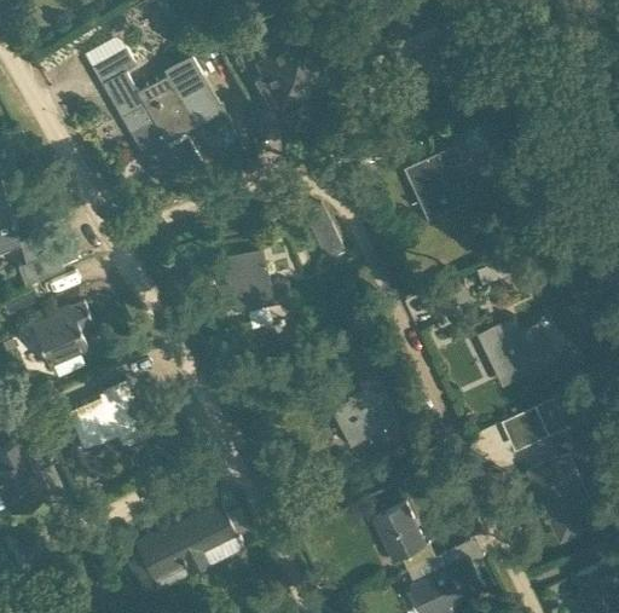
[(307,103),(304,94),(327,81),(307,48),(302,52),(296,42),(258,64),(265,76),(254,82),(276,121),(299,108),(307,103)]
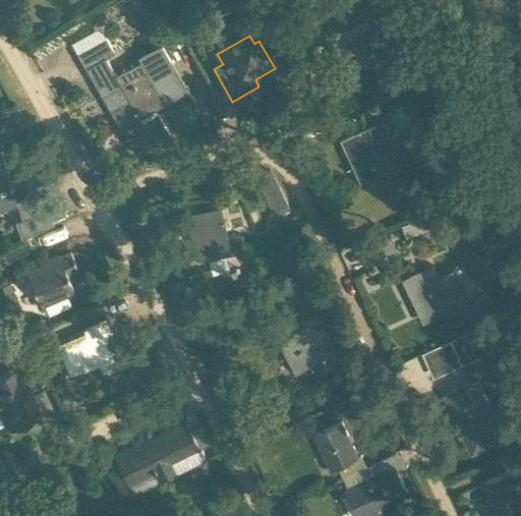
[(114,55),(106,41),(77,57),(85,71),(114,55)]
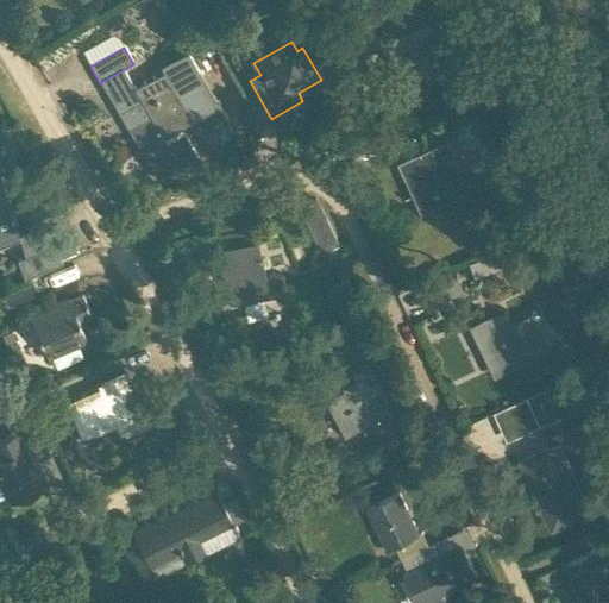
[(472,66),(472,52),(454,52),(454,66),(472,66)]
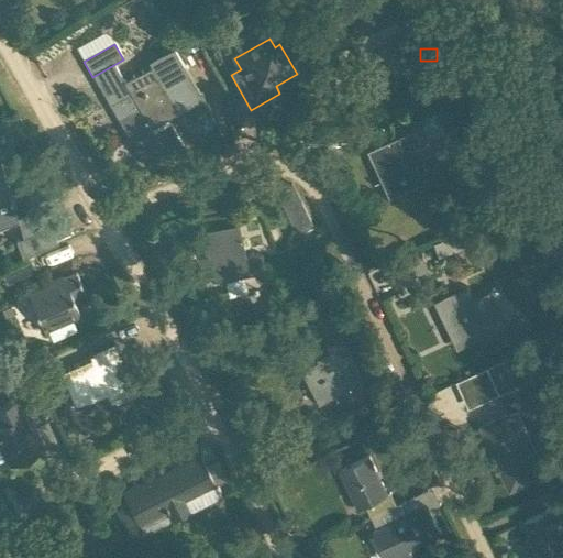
[(110,108),(145,170),(184,148),(167,121),(178,115),(177,111),(200,98),(180,64),(157,78),(151,67),(124,83),(131,96),(110,108)]
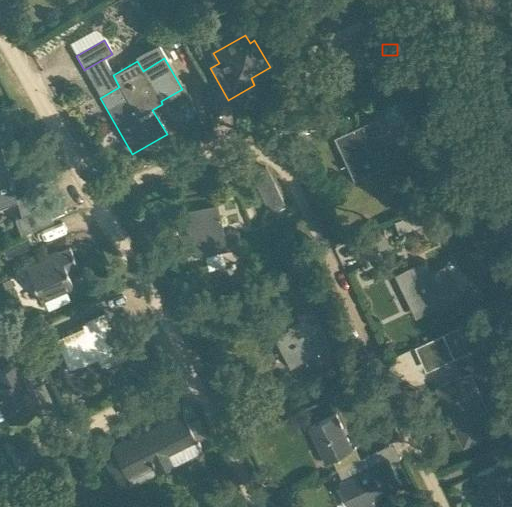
[(354,182),(362,179),(384,169),(376,153),(368,157),(363,144),(382,135),(375,120),(345,134),(344,132),(343,132),(349,145),(349,146),(350,149),(340,154),(354,186),(355,185),(354,182)]
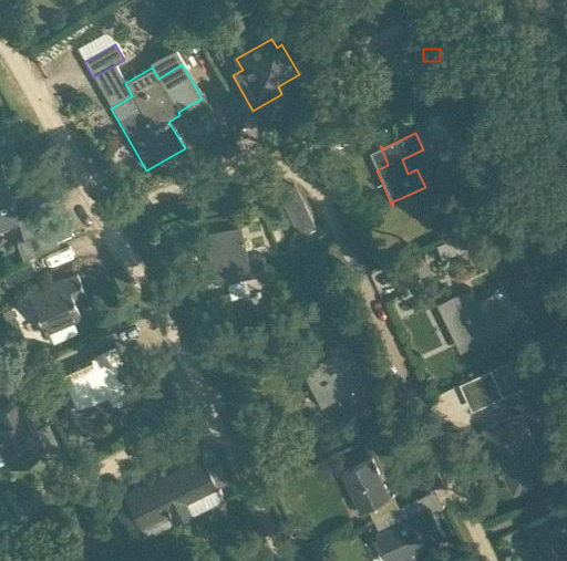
[(0,222),(16,218),(16,221),(18,221),(6,185),(1,170),(0,169),(0,222)]
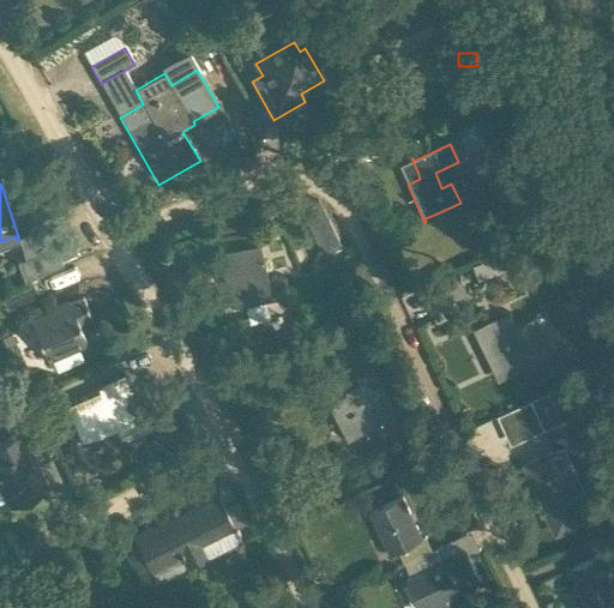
[(341,250),(329,223),(312,232),(324,258),(341,250)]
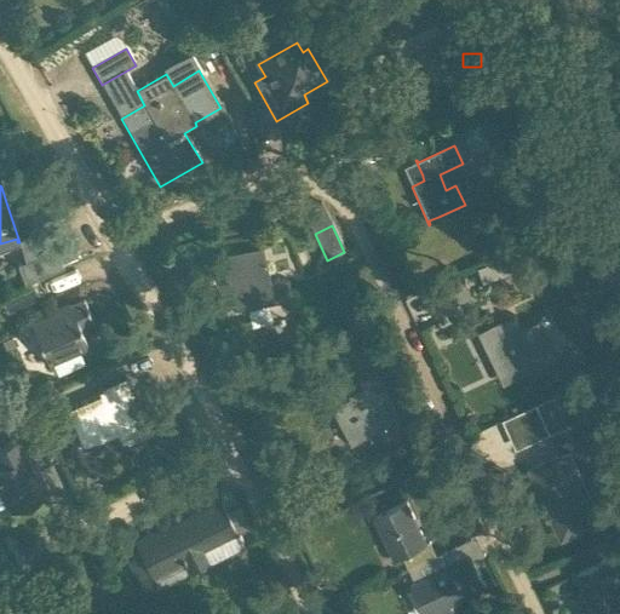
[(287,282),(270,286),(263,246),(262,246),(262,250),(224,257),(223,253),(222,253),(227,276),(217,277),(218,279),(228,277),(233,305),(246,302),(248,311),(291,304),(287,282)]
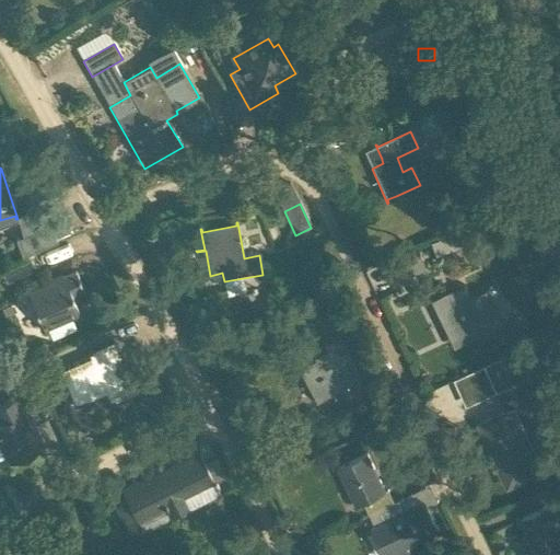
[(155,224),(141,231),(147,243),(161,238),(155,224)]
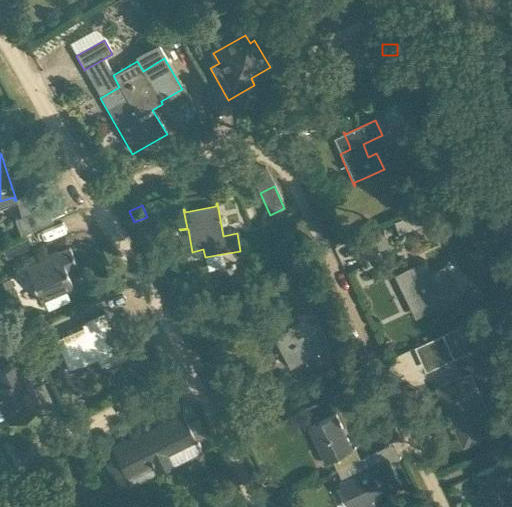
[(256,223),(251,206),(243,208),(248,225),(256,223)]
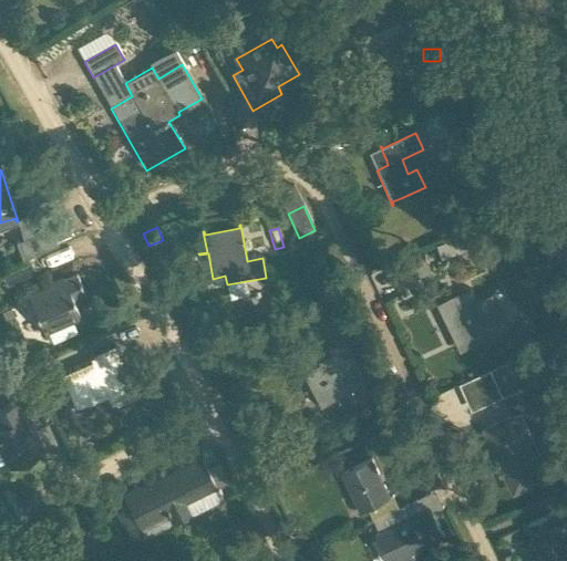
[(23,260),(38,255),(58,246),(51,230),(17,243),(23,260)]
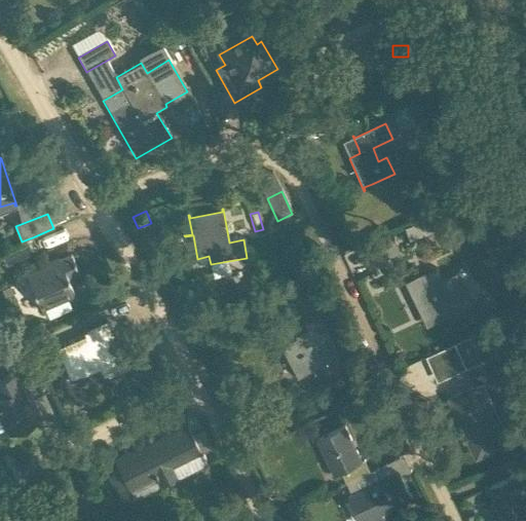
[(439,232),(435,222),(421,227),(426,238),(439,232)]
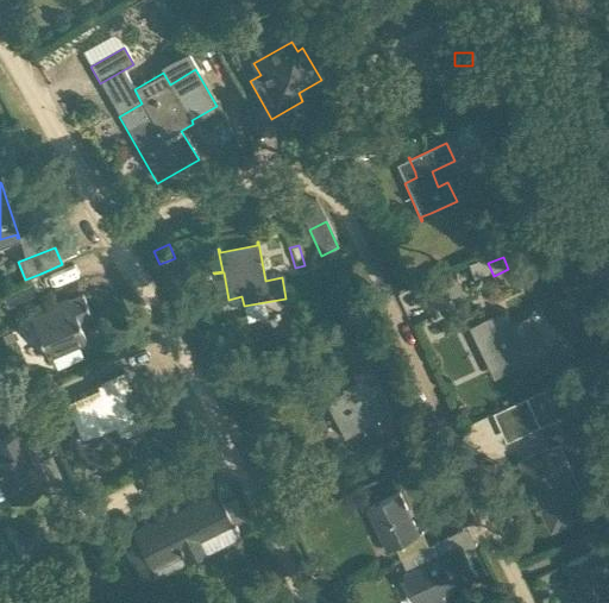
[(489,277),(483,265),(469,271),(473,283),(489,277)]
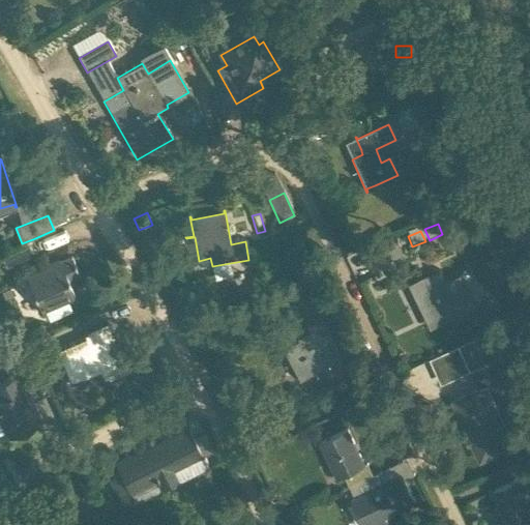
[(376,269),(395,261),(388,244),(370,253),(376,269)]
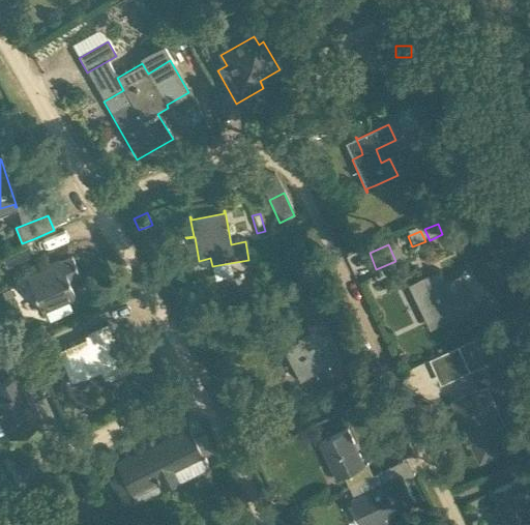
[(0,260),(5,271),(18,266),(36,258),(31,245),(0,259),(0,260)]
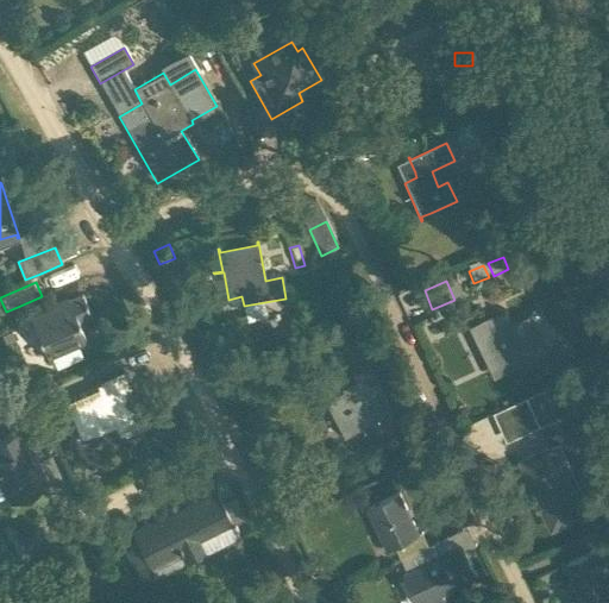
[(48,359),(74,349),(87,343),(79,324),(92,318),(83,297),(31,320),(48,359)]
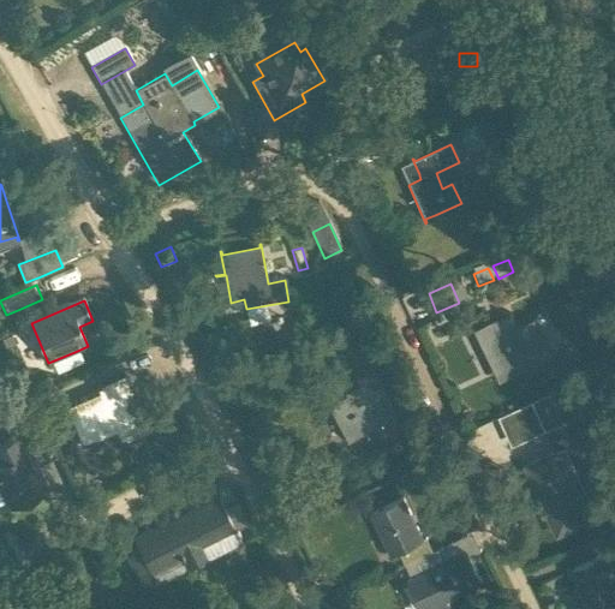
[(509,316),(490,326),(470,336),(473,335),(491,370),(488,372),(488,374),(508,363),(515,376),(531,368),(535,375),(536,375),(532,368),(554,357),(535,320),(517,329),(509,316)]
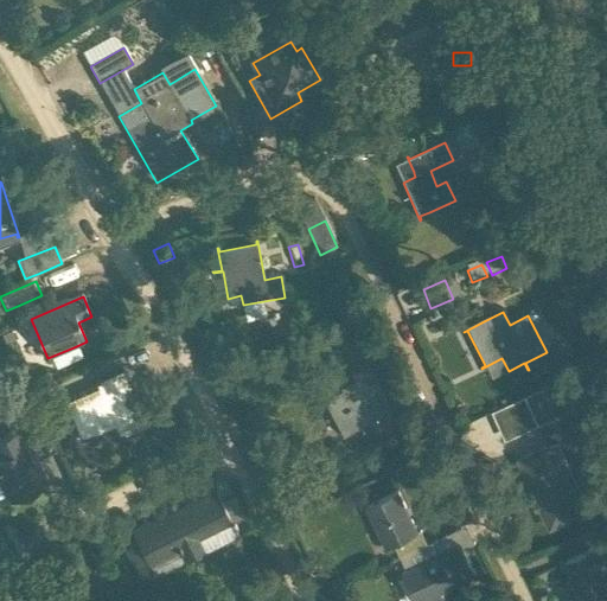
[(372,366),(358,373),(352,377),(362,394),(346,402),(342,394),(321,404),(339,440),(359,429),(363,436),(364,436),(360,428),(376,420),(370,408),(389,398),(389,397),(385,398),(370,369),(372,368),(372,366)]
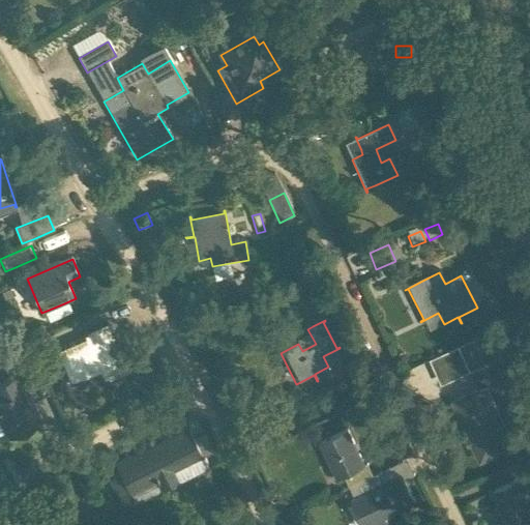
[(105,385),(129,374),(130,374),(131,373),(131,371),(131,370),(108,325),(84,336),(86,341),(57,353),(71,387),(100,375),(105,385)]
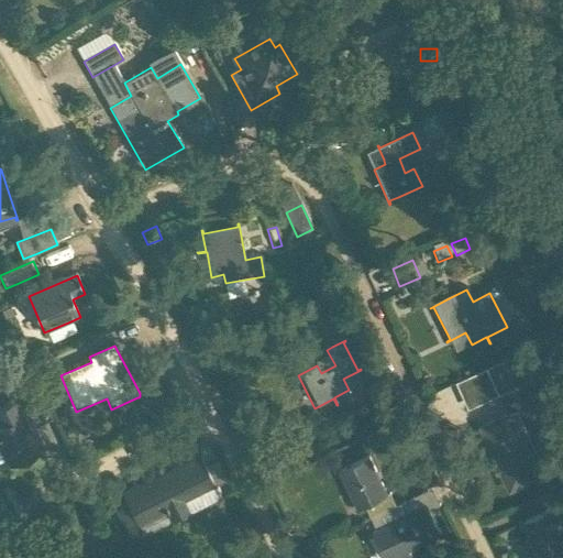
[(506,364),(487,372),(495,389),(499,398),(518,390),(506,364)]
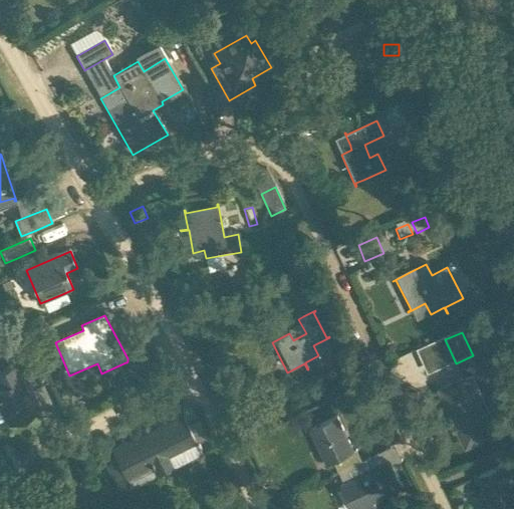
[(40,410),(23,373),(39,365),(25,337),(7,346),(17,365),(0,372),(0,409),(8,426),(17,422),(22,425),(31,420),(32,414),(40,410)]
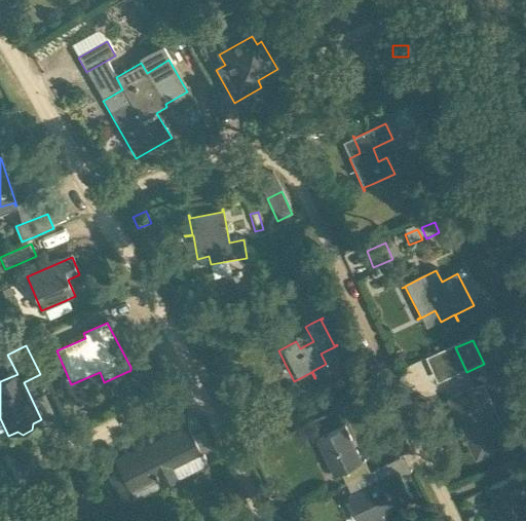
[(455,347),(444,352),(451,368),(462,363),(455,347)]
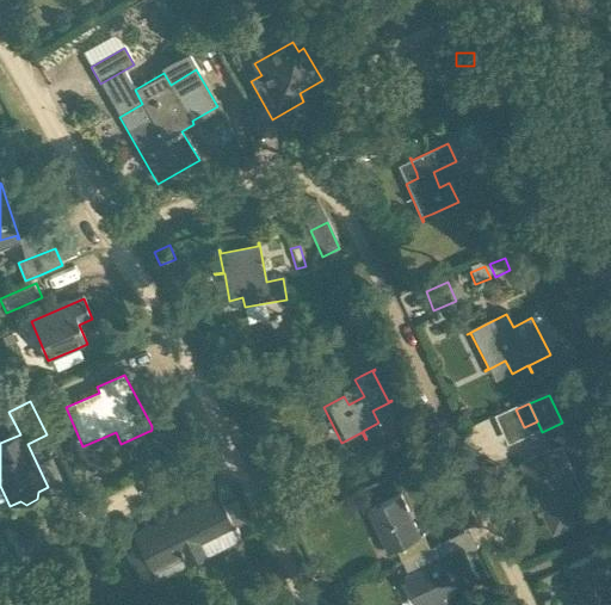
[(555,535),(582,522),(575,505),(580,502),(584,492),(578,481),(569,477),(563,480),(553,454),(524,467),(555,535)]
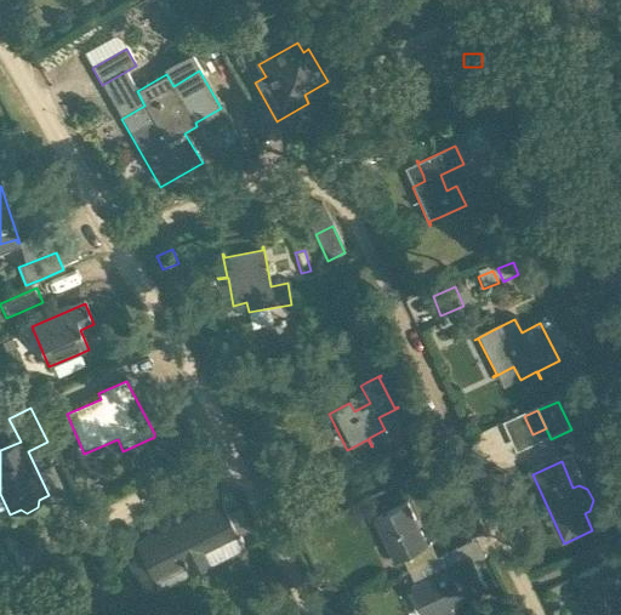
[(405,559),(412,573),(438,561),(431,546),(428,547),(409,506),(377,522),(397,563),(405,559)]
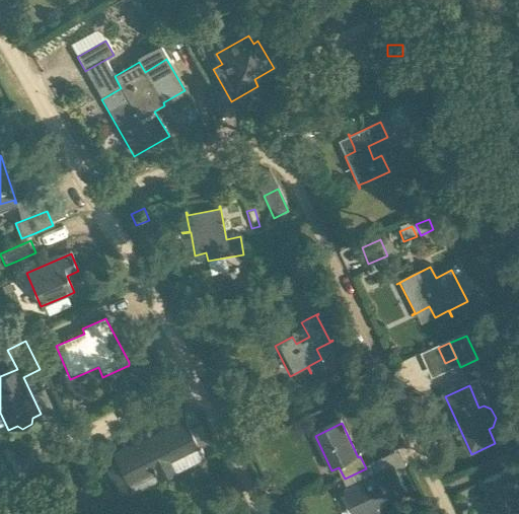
[(152,442),(150,439),(114,457),(118,466),(107,471),(117,491),(118,492),(120,494),(123,496),(125,497),(128,497),(131,497),(133,496),(203,461),(198,449),(199,449),(187,425),(170,433),(169,430),(158,435),(160,438),(152,442)]
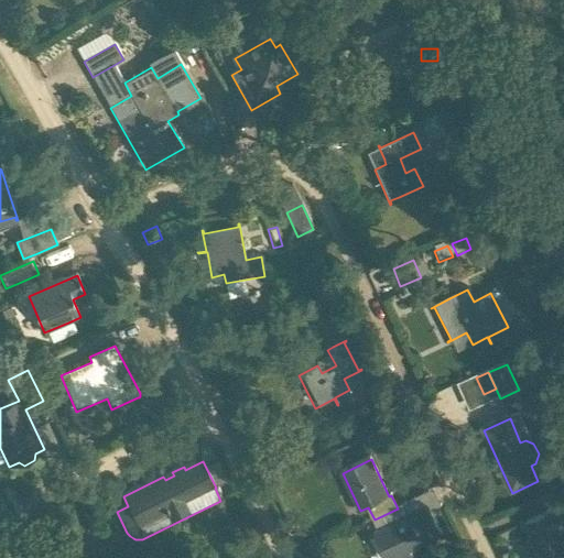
[(563,506),(545,515),(525,524),(540,557),(563,557),(563,539),(560,531),(563,527),(563,506)]
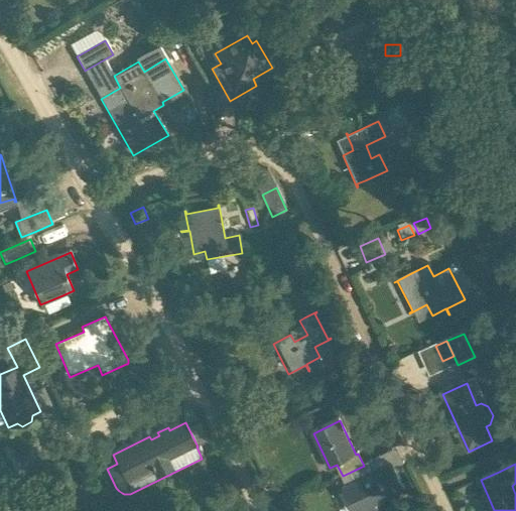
[(364,466),(343,476),(348,488),(344,490),(354,510),(377,510),(375,506),(406,492),(393,465),(369,477),(364,466)]
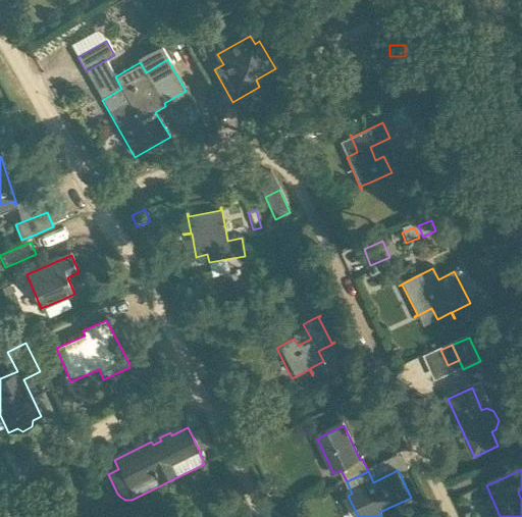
[(62,516),(57,506),(45,512),(47,516),(62,516)]
